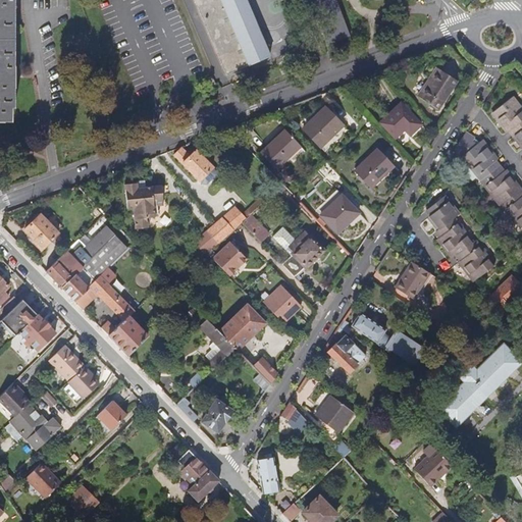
[(11,0),(0,0),(0,121),(4,121),(4,118),(11,118),(11,88),(14,88),(14,66),(11,66),(11,0)]
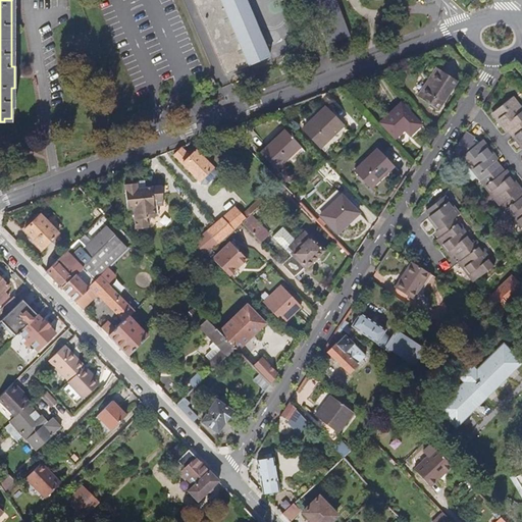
[(194,0),(226,74),(269,56),(246,0),(194,0)]
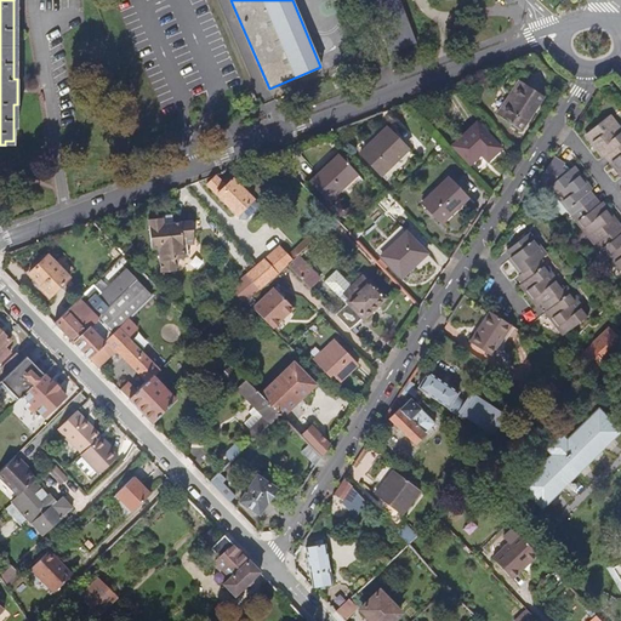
[(369,0),(389,52),(416,43),(399,0),(369,0)]
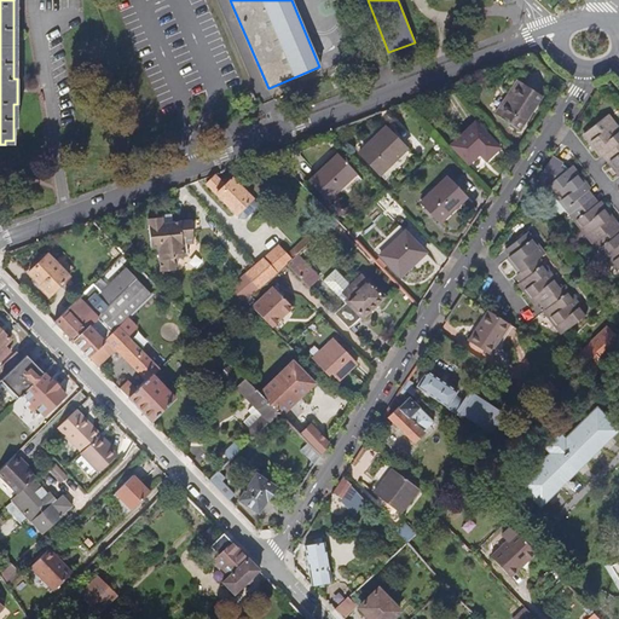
[(372,69),(382,65),(375,46),(368,48),(370,53),(368,55),(372,69)]
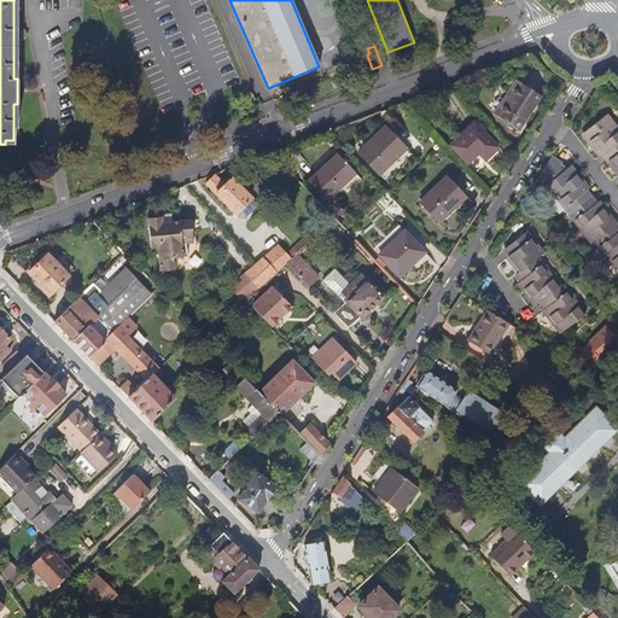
[(494,115),(518,129),(540,95),(517,80),(494,115)]
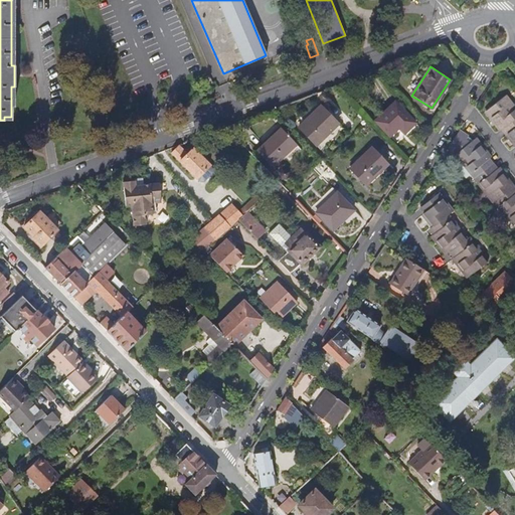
[(514,109),(505,97),(486,111),(495,124),(505,135),(507,133),(514,145),(514,109)]
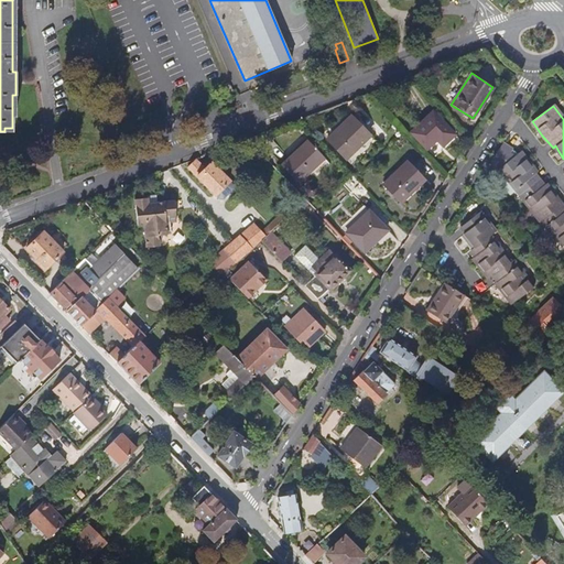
[(443,147),(455,134),(433,111),(411,131),(427,149),(436,140),(443,147)]
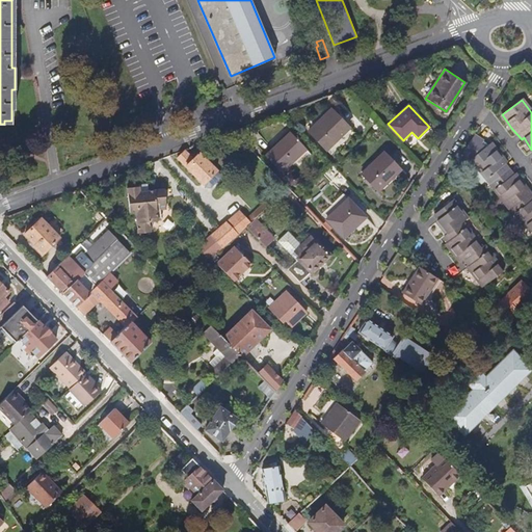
[(326,150),(349,127),(330,108),(308,131),(326,150)]
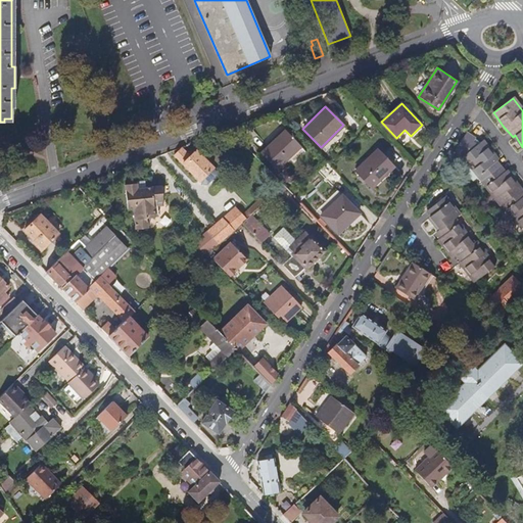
[(244,144),(229,129),(220,133),(235,147),(237,146),(239,148),(244,144)]
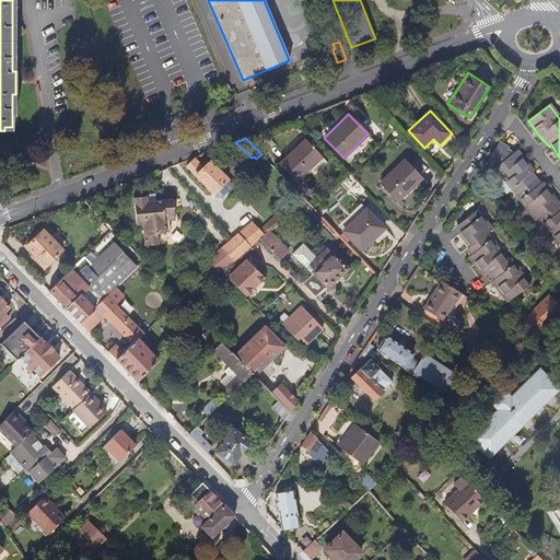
[(296,181),(322,156),(305,139),(280,164),(296,181)]
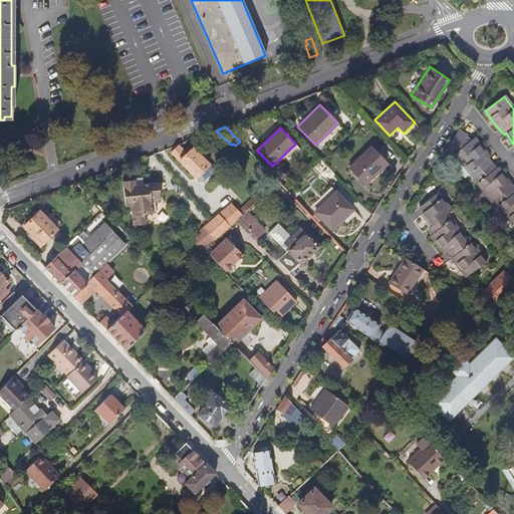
[(458,132),(449,146),(458,152),(456,154),(493,202),(495,200),(513,224),(513,223),(513,190),(507,181),(497,169),(494,170),(487,160),(489,159),(474,140),(471,141),(458,132)]
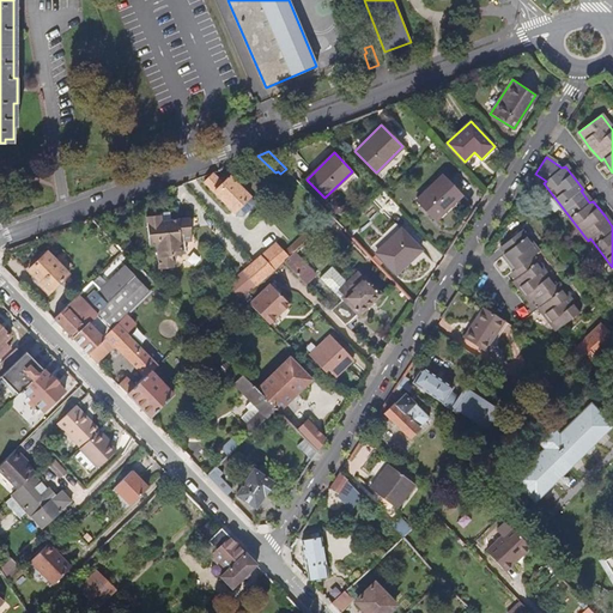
[(222,182),(212,173),(204,181),(235,212),(250,196),(229,176),(222,182)]
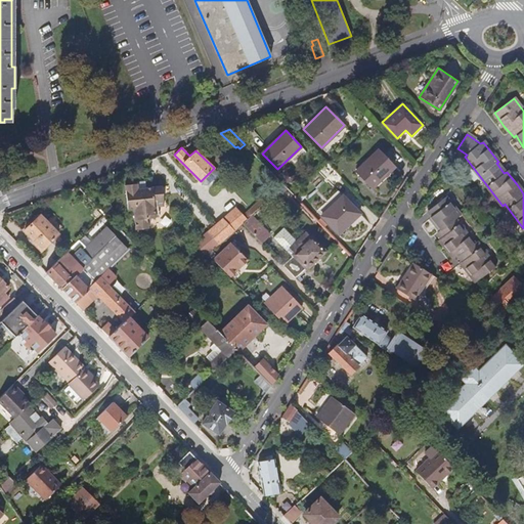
[(373,188),(394,167),(378,149),(355,171),(359,175),(362,177),(366,182),(373,188)]
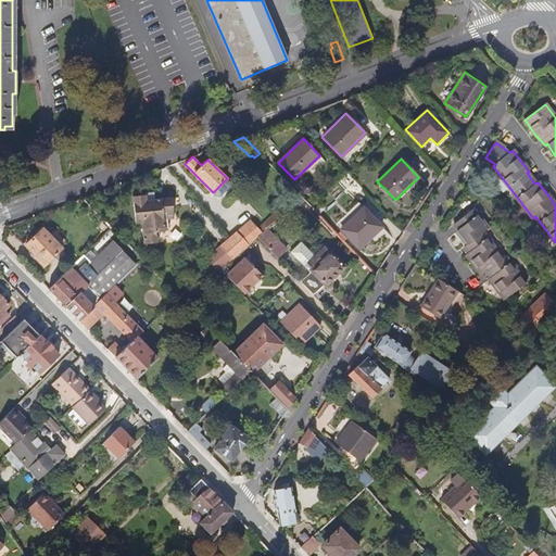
[(303,181),(300,186),(300,190),(303,194),(308,194),(313,190),(313,186),(308,181),(303,181)]
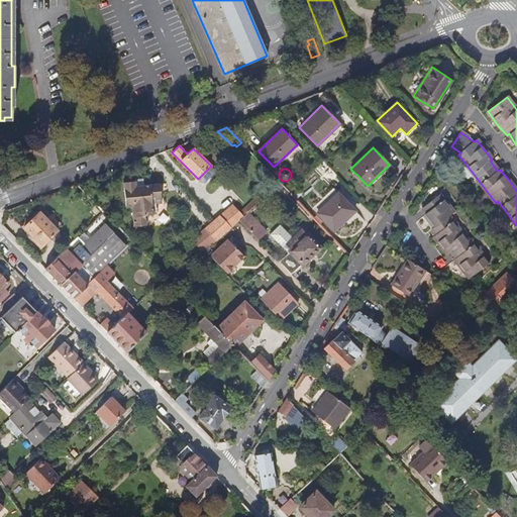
[(357,175),(354,173),(352,175),(359,182),(362,180),(357,175)]
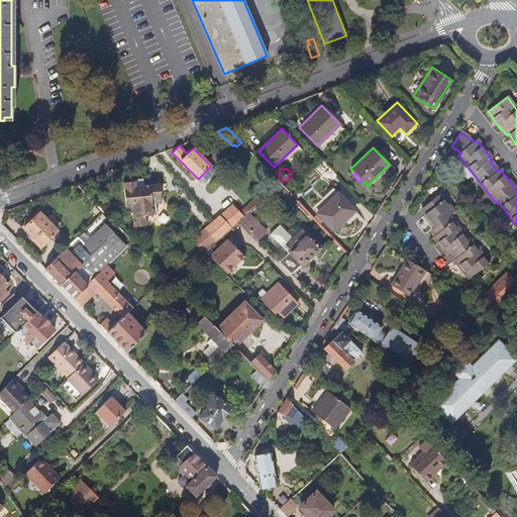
[(135,187),(143,187),(143,185),(142,179),(135,180),(135,182),(135,187)]
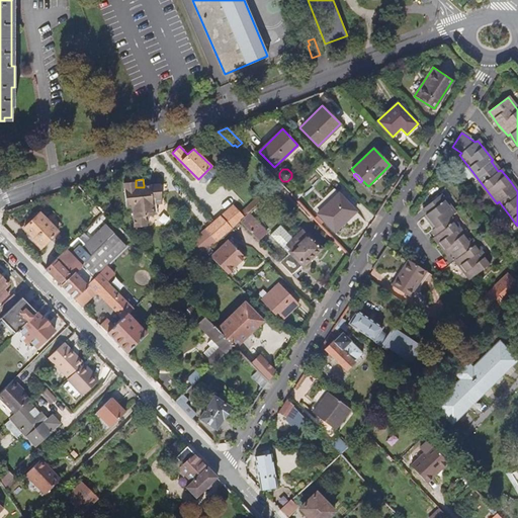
[(155,195),(162,194),(161,183),(144,185),(144,187),(136,187),(136,182),(123,183),(126,206),(132,206),(135,227),(147,226),(146,217),(154,216),(157,211),(156,203),(155,195)]
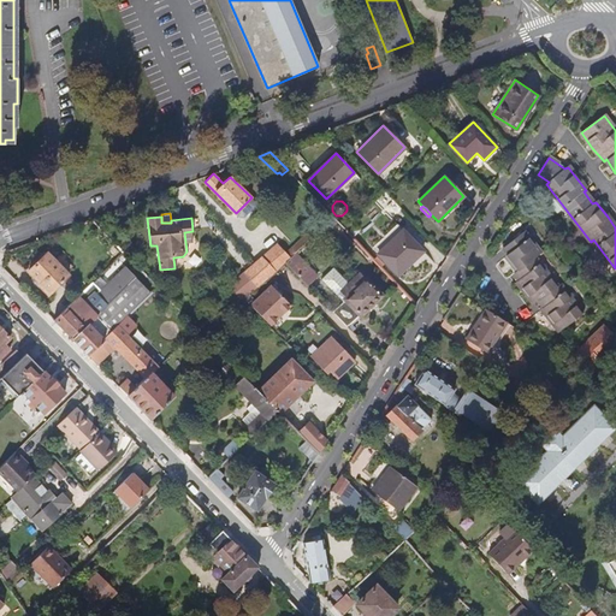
[(356,224),(349,231),(355,236),(361,230),(356,224)]
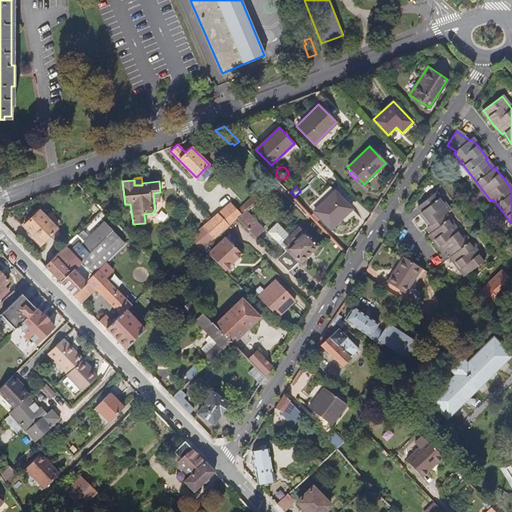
[(331,228),(352,209),(335,191),(314,211),(331,228)]
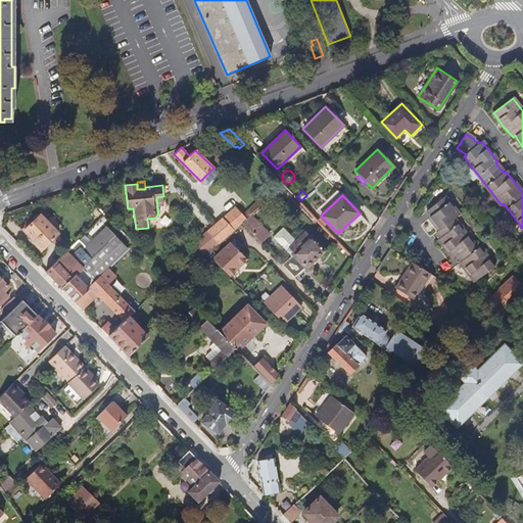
[(438,230),(439,231),(442,235),(440,236),(457,256),(461,253),(465,258),(463,260),(478,279),(494,266),(476,242),(474,243),(455,219),(460,215),(445,196),(428,209),(432,215),(430,217),(439,229),(438,230)]
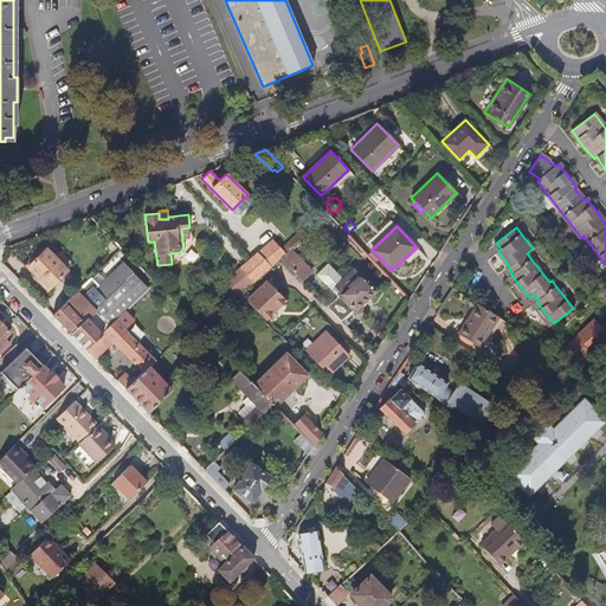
[(251,258),(258,268),(276,253),(281,247),(274,239),(251,258)]
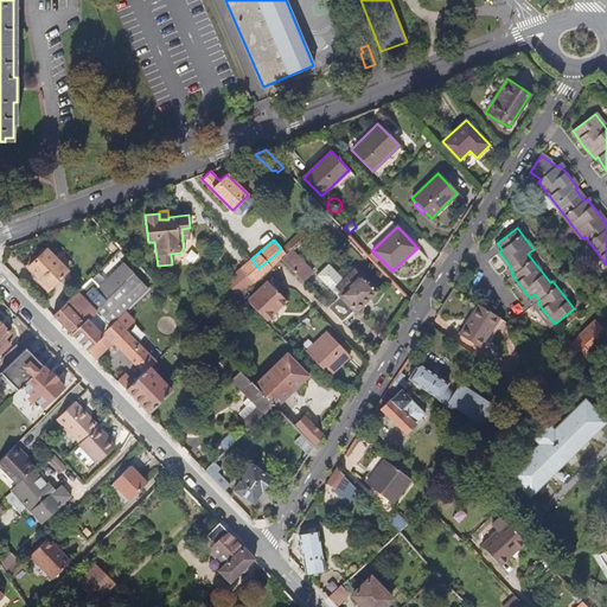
[(314,273),(286,243),(281,248),(276,254),(281,260),(304,282),(314,273)]
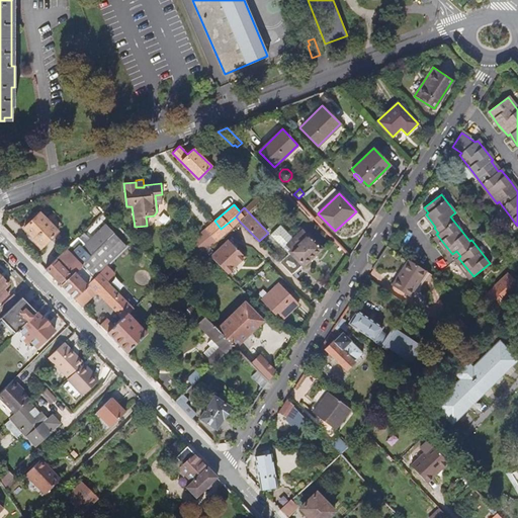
[(40,247),(58,231),(40,212),(24,228),(34,238),(33,239),(40,247)]
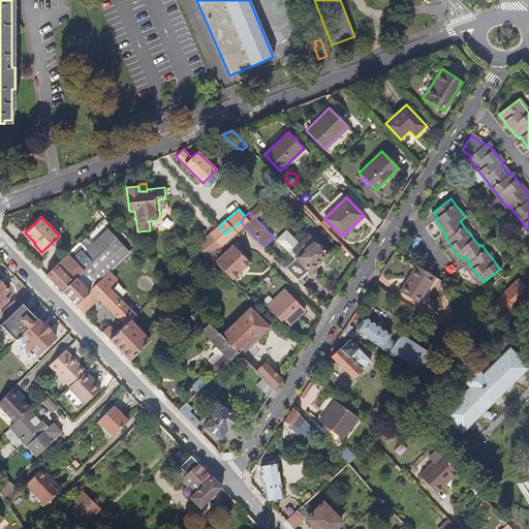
[(225,234),(222,236),(227,242),(245,226),(241,221),(225,234)]
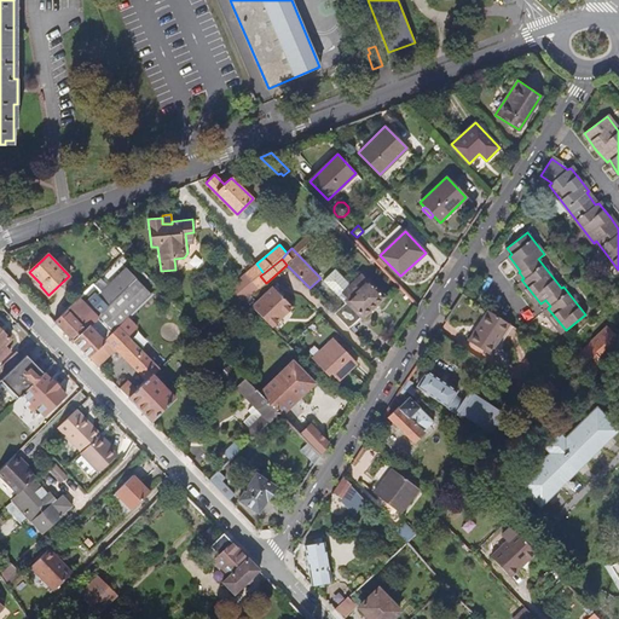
[(256,264),(248,272),(255,281),(260,276),(264,273),(256,264)]
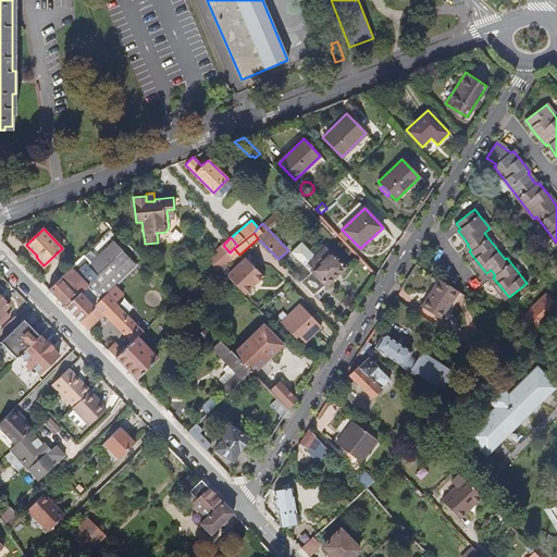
[(84,255),(67,271),(59,280),(48,289),(79,321),(95,306),(108,294),(107,293),(136,264),(130,258),(132,255),(128,251),(126,254),(112,240),(88,264),(86,263),(89,260),(84,255)]
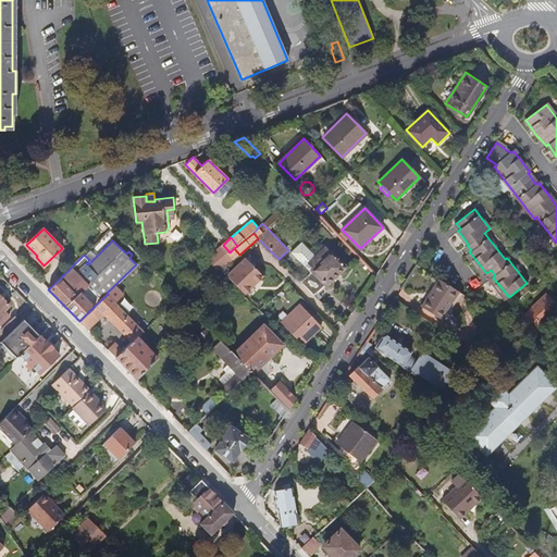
[(300,282),(313,295),(343,267),(324,247),(314,257),(301,243),(291,252),(310,273),(300,282)]
